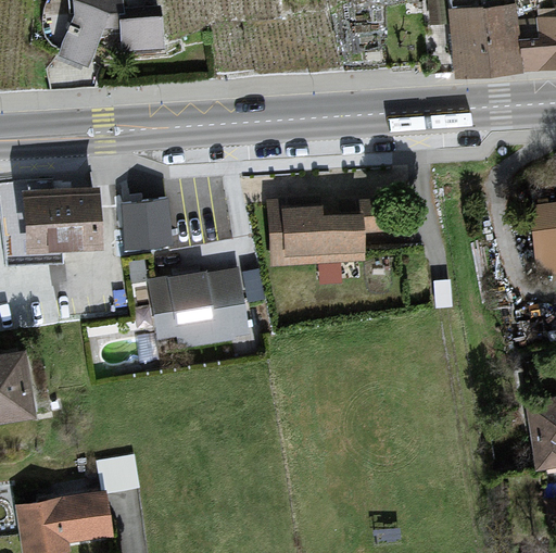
[(57,55),(86,64),(102,28),(117,27),(116,12),(123,12),(122,0),(71,0),(72,14),(57,55)]
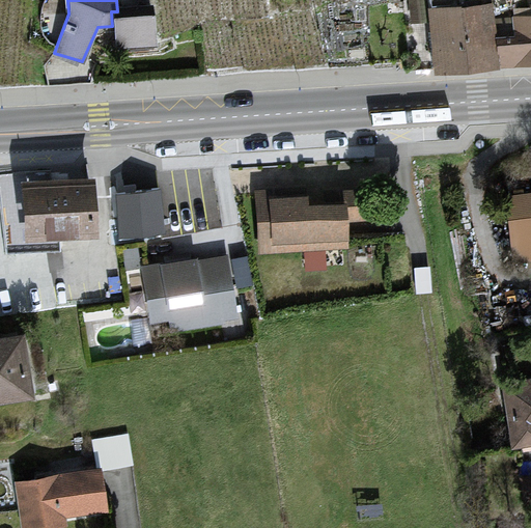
[(426,0),(408,0),(411,26),(428,24),(426,0)]
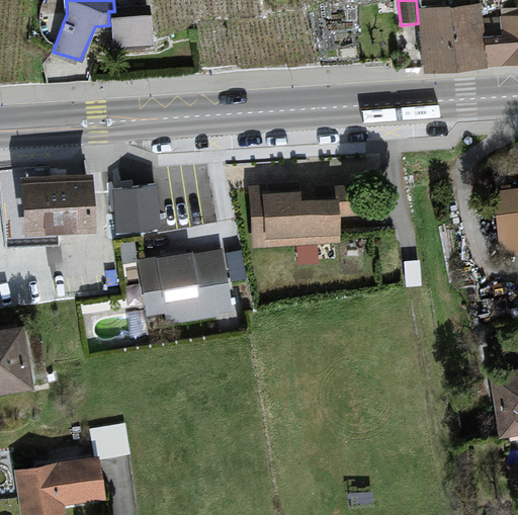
[(483,65),(481,23),(482,23),(482,9),(448,10),(452,67),(483,65)]
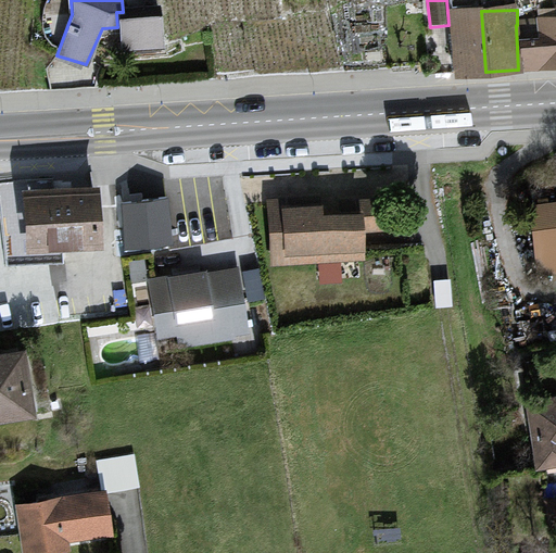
[(485,72),(481,11),(450,13),(454,75),(485,72)]
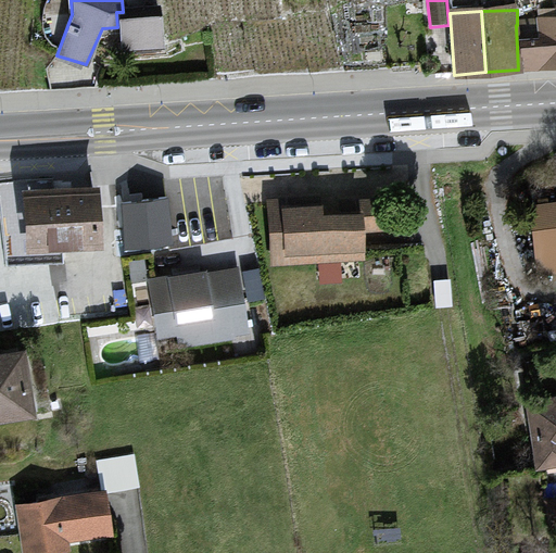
[(153,13),(118,15),(122,50),(155,48),(153,13)]
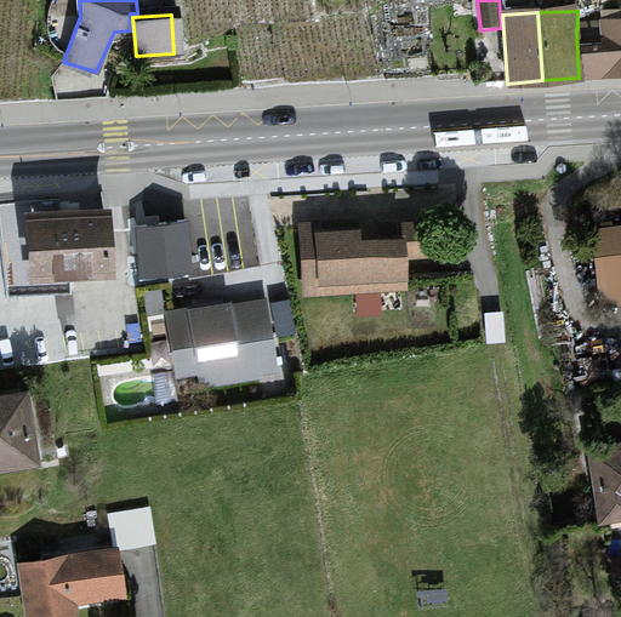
[(620,21),(577,28),(576,28),(579,78),(620,73),(620,21)]
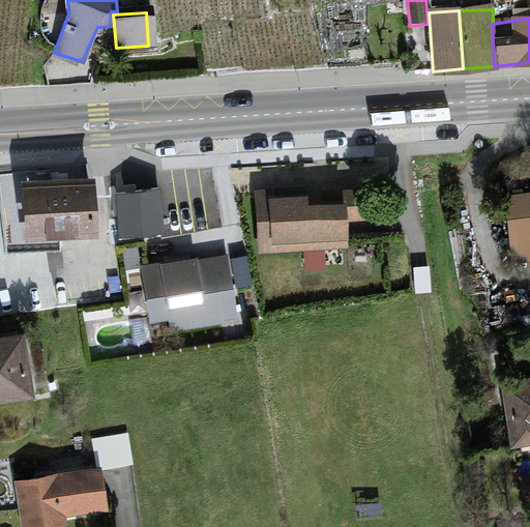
[(91,177),(21,180),(23,236),(93,234),(91,177)]
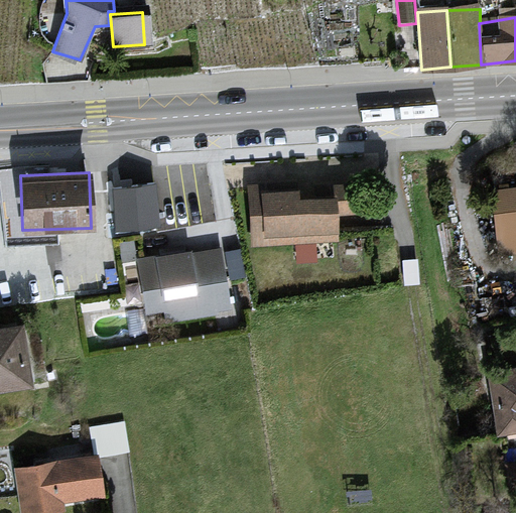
[(296,199),(295,185),(248,188),(252,247),(337,241),(336,235),(335,217),(357,215),(355,184),(312,186),(312,198),(296,199)]
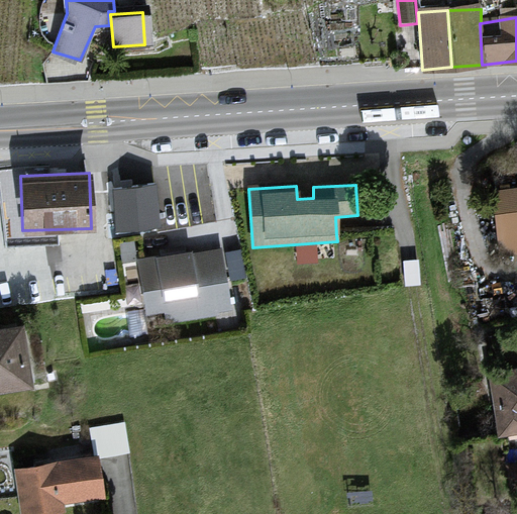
[(156,186),(110,190),(114,232),(159,228),(156,186)]
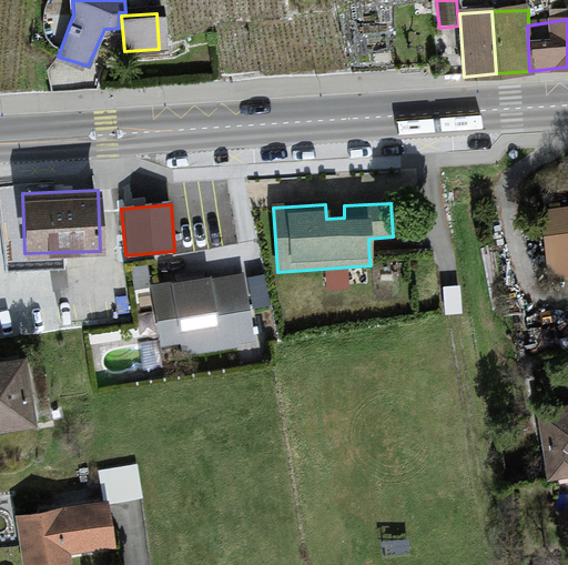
[(567,210),(539,214),(549,285),(567,283),(567,210)]
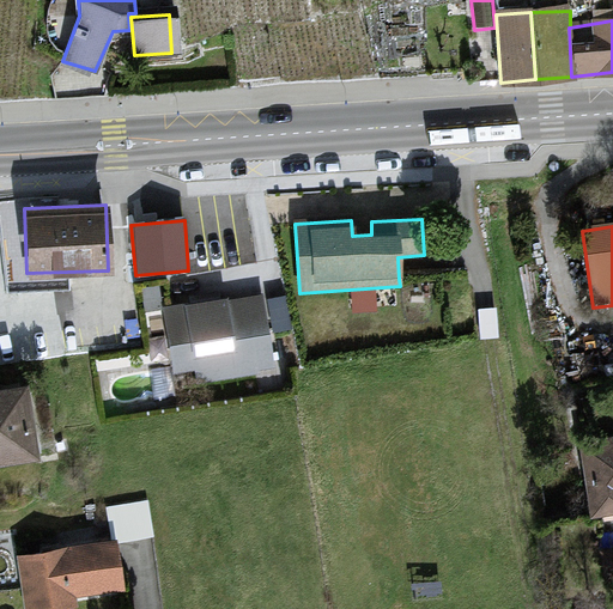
[(168,314),(163,315),(173,378),(193,375),(207,384),(274,373),(263,302),(231,306),(230,297),(183,304),(184,311),(168,314)]
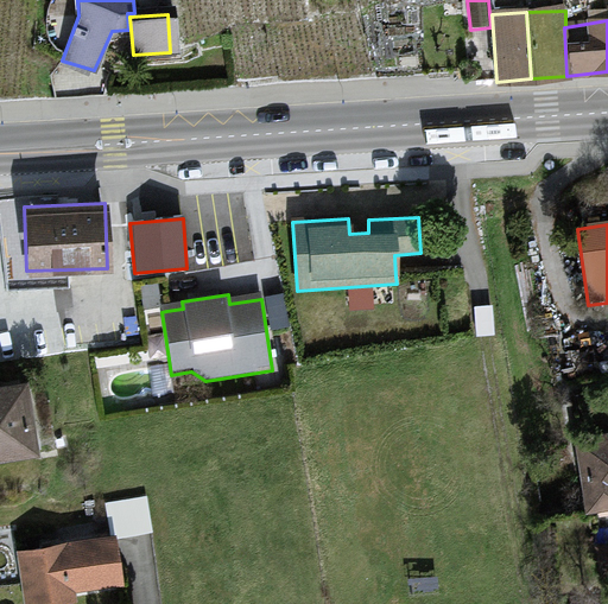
[(282,298),(264,302),(268,331),(286,328),(282,298)]
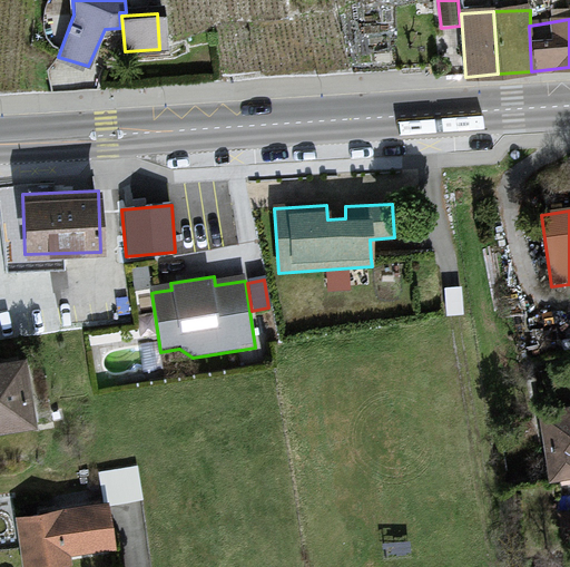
[(461,287),(444,290),(448,318),(464,315),(461,287)]
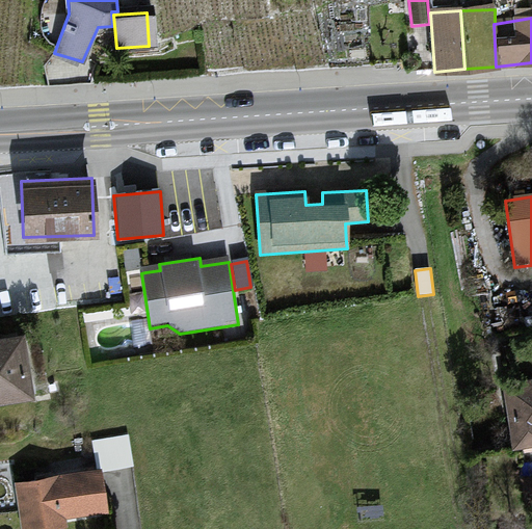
[(0,402),(32,398),(24,338),(0,340),(0,402)]
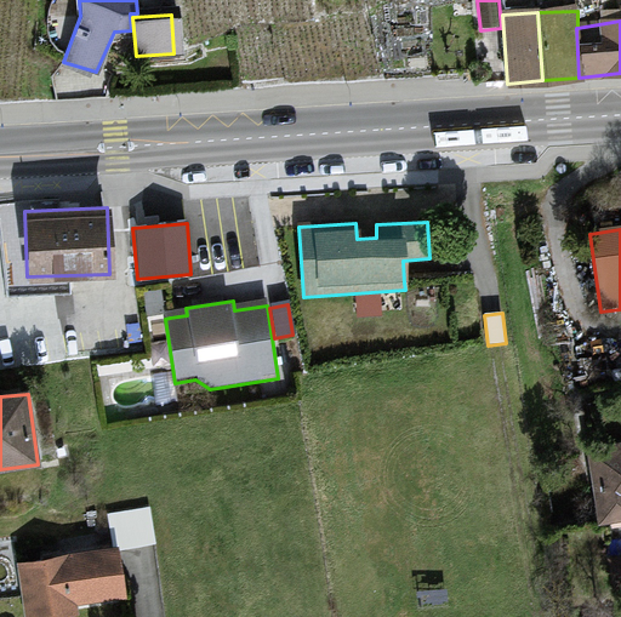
[(620,446),(588,451),(600,525),(620,520),(620,446)]
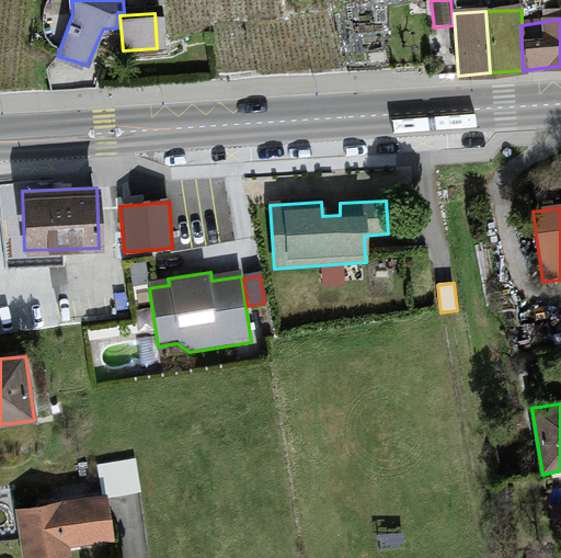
[(136,459),(96,467),(101,497),(107,497),(107,499),(140,494),(136,459)]
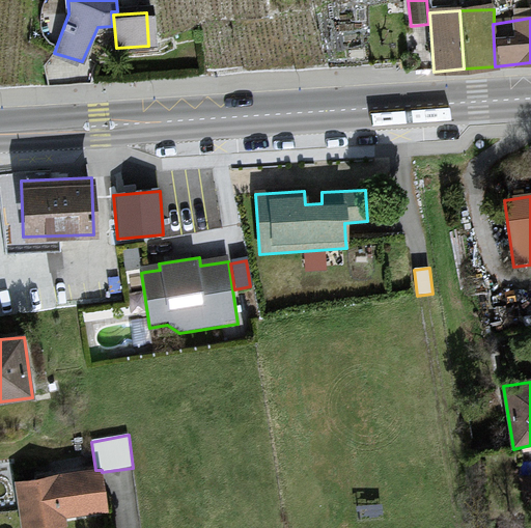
[(95,470),(18,480),(24,527),(53,527),(62,526),(61,517),(107,510),(102,472),(102,470),(95,470)]
